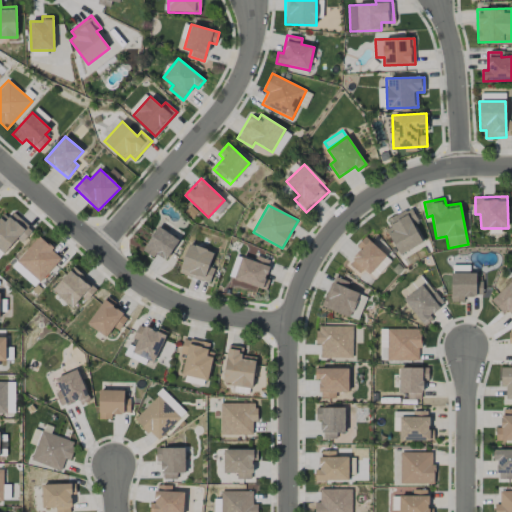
[(391,227),(387,229),(398,254),(422,244),(414,224),(418,223),(411,208),(388,219),(391,227)]
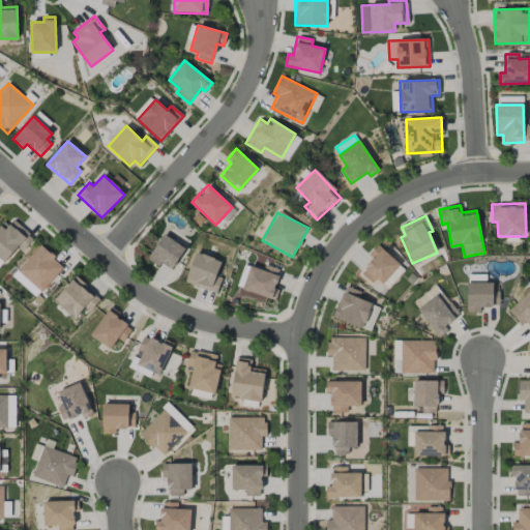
[(0,228),(0,258),(4,262),(19,247),(22,252),(34,239),(10,217),(0,228)]
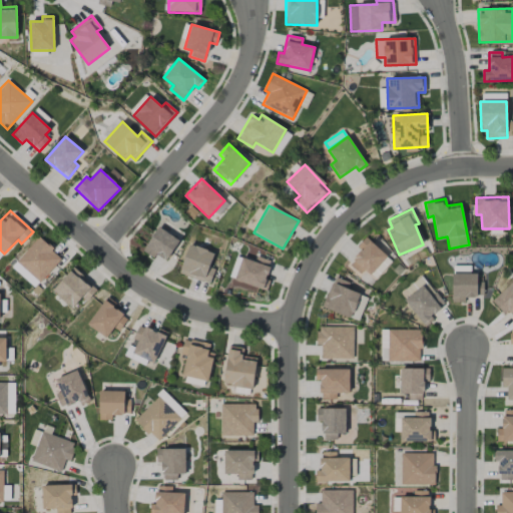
[(165,263),(179,240),(158,227),(144,249),(165,263)]
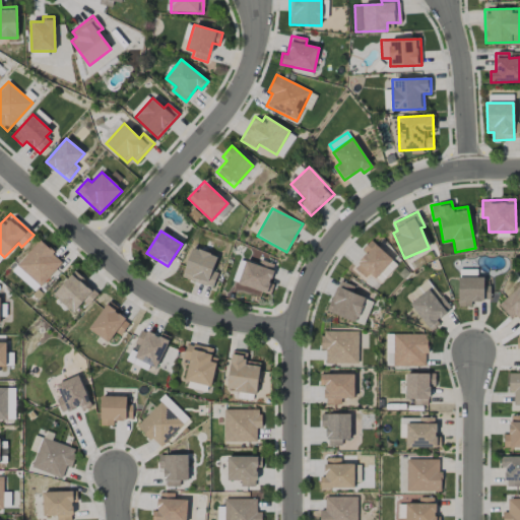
[(16,264),(41,286),(63,262),(39,241),(16,264)]
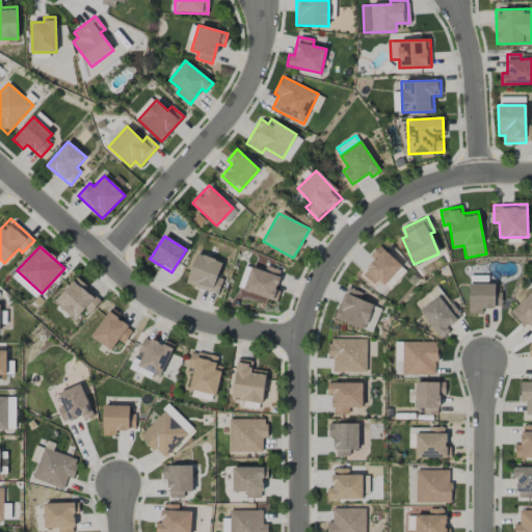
[(375,285),(379,278),(392,288),(405,268),(377,247),(370,257),(374,260),(362,275),(375,285)]
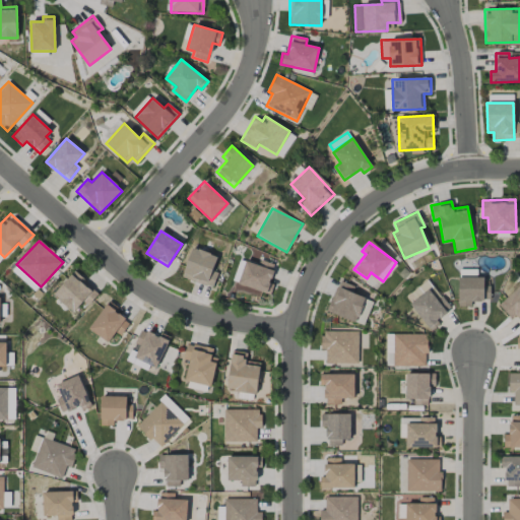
[(212,288),(218,272),(212,270),(217,256),(192,247),(181,277),(212,288)]
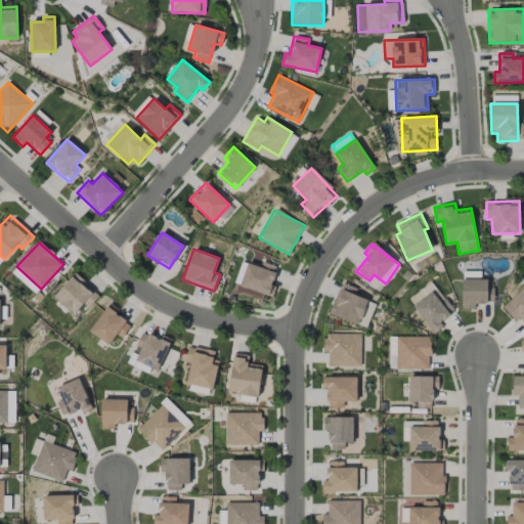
[(247,263),(241,287),(273,296),(275,287),(271,286),(276,267),(262,263),(261,267),(247,263)]
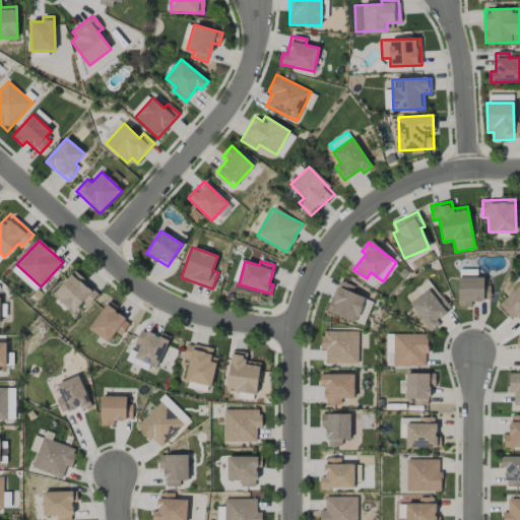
[(36,290),(40,284),(14,266),(10,272),(36,290)]
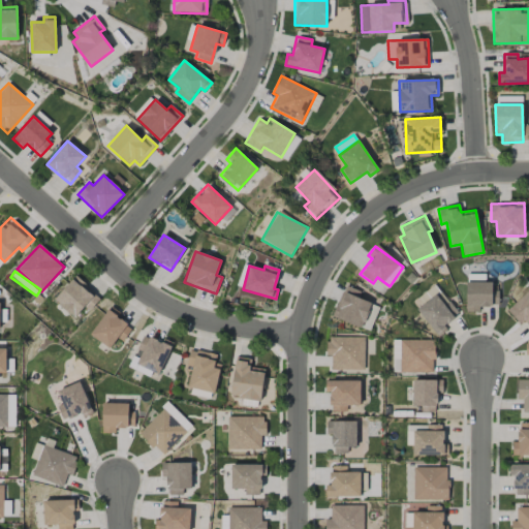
[(99,299),(75,276),(54,300),(73,318),(90,302),(93,306),(99,299)]
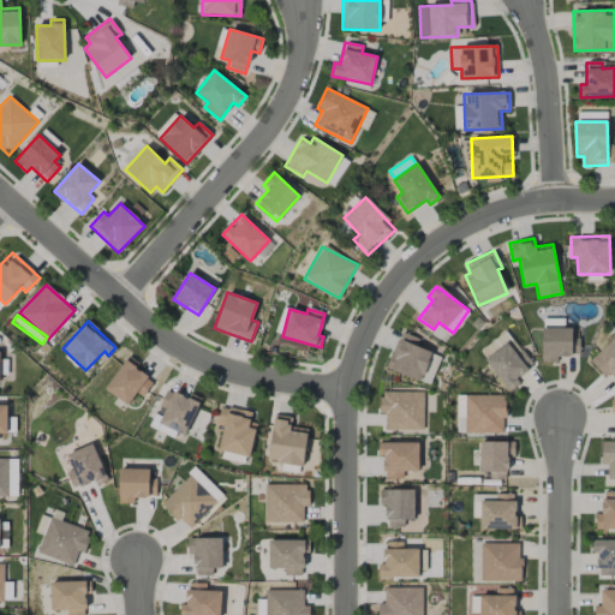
[(572,328),(542,328),(542,363),(557,364),(557,356),(579,357),(579,338),(572,338),(572,328)]
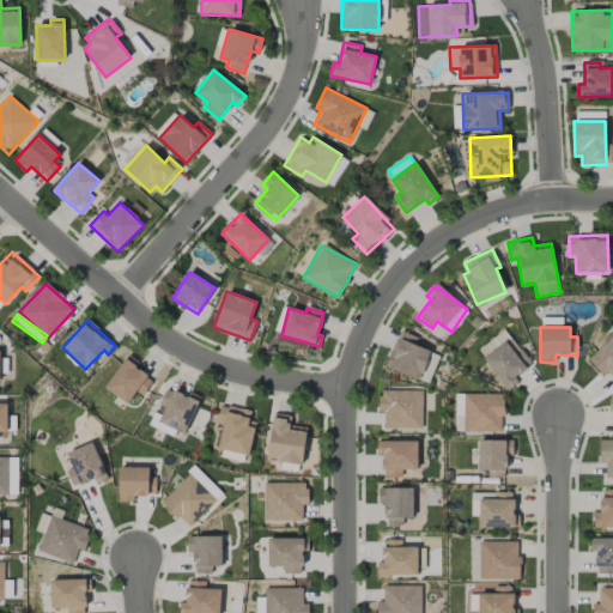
[(418,338),(398,331),(386,369),(429,383),(438,354),(416,346),(418,338)]
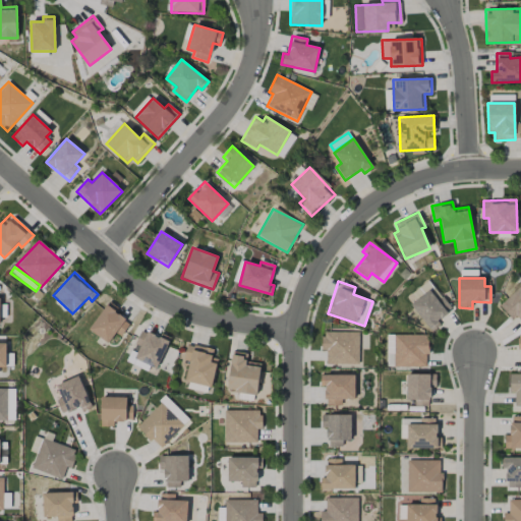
[(520,285),(499,305),(513,321),(516,316),(520,321),(520,285)]
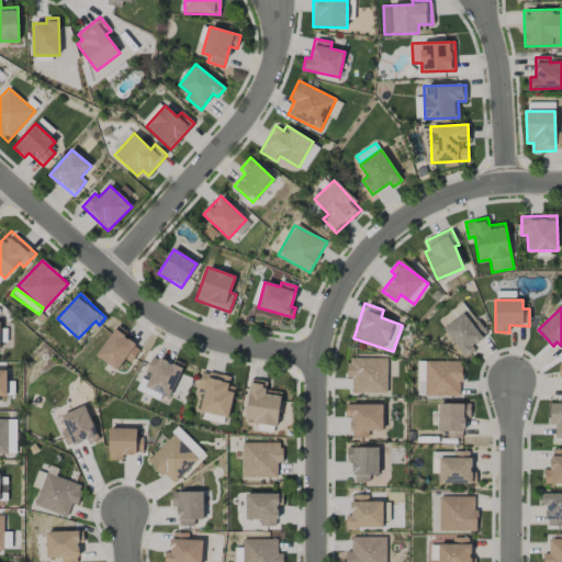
[(139,348),(123,338),(127,332),(115,325),(97,358),(117,370),(124,359),(131,362),(139,348)]
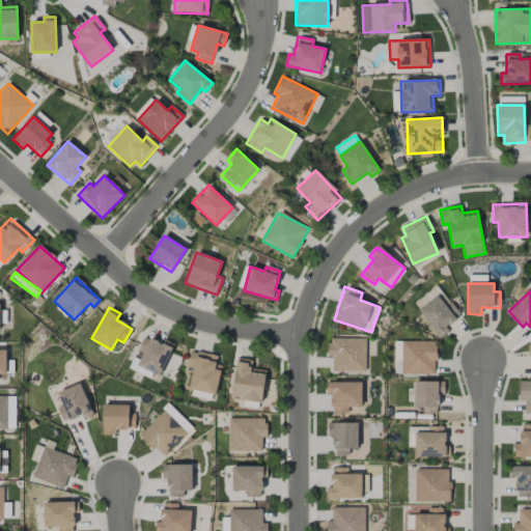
[(160,375),(173,344),(164,340),(162,344),(144,336),(130,368),(150,379),(152,372),(160,375)]
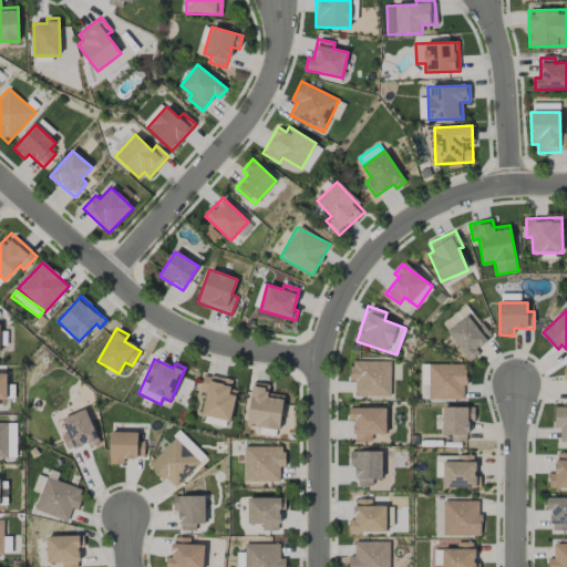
[(354,397),(391,397),(391,361),(351,361),(351,382),(354,382),(354,397)]
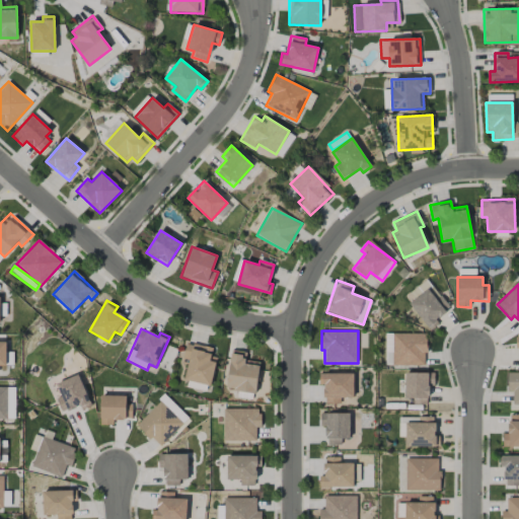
[(393,366),(426,365),(426,332),(392,334),(393,366)]
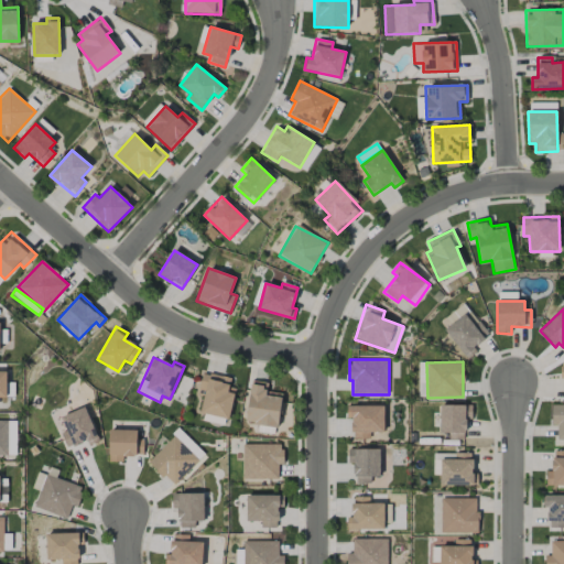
[(418,397),(425,397),(426,362),(419,362),(418,397)]
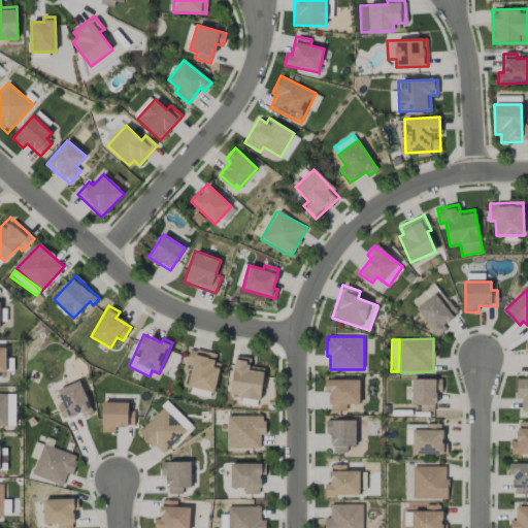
[(191,366),(188,387),(215,392),(220,363),(215,363),(217,354),(189,349),(186,365),(191,366)]
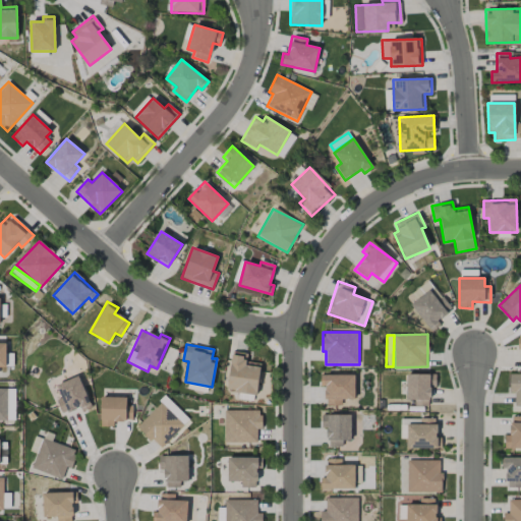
[(247,354),(232,352),(228,391),(257,394),(261,363),(246,361),(247,354)]
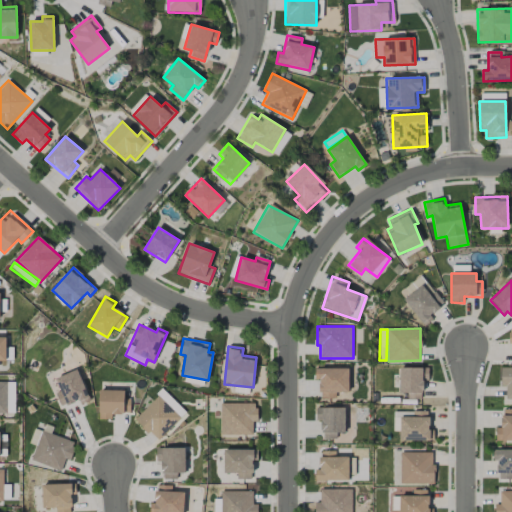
[(400,393),(423,393),(423,381),(428,381),(428,367),(399,368),(400,393)]
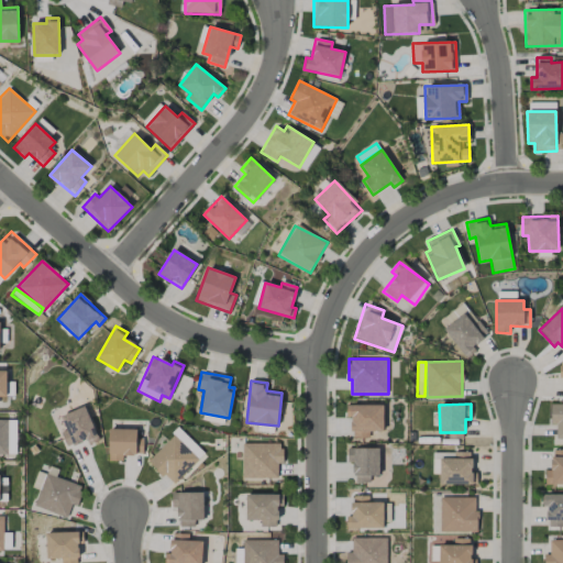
[(562,404),(551,404),(551,424),(556,424),(556,439),(562,439),(562,404)]
